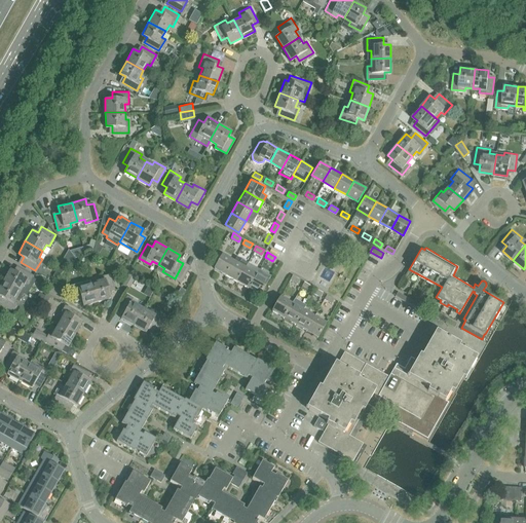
[(222,253),(214,267),(225,273),(233,259),(222,253)]
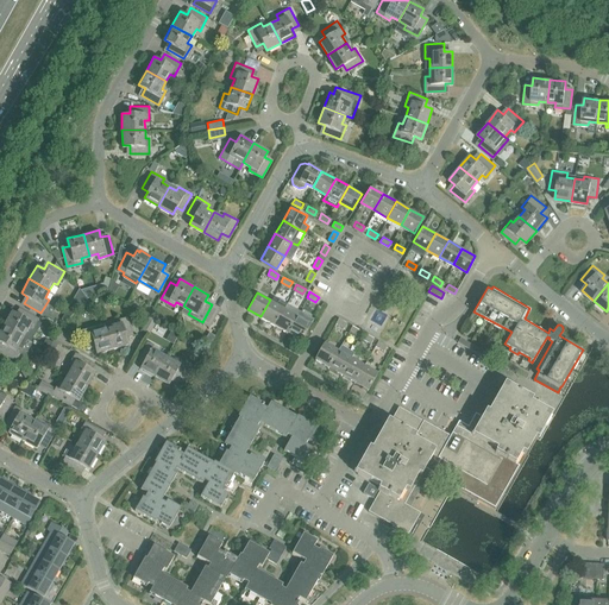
[(270,300),(261,316),(275,323),(283,308),(270,300)]
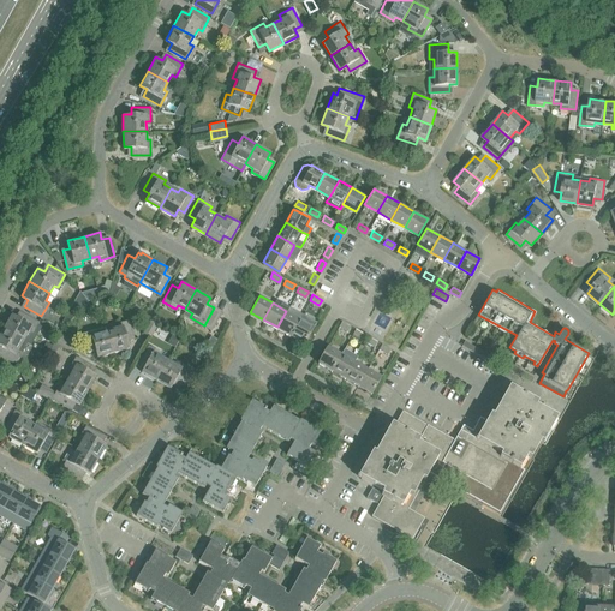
[(215,305),(214,307),(204,325),(212,329),(222,309),(215,305)]
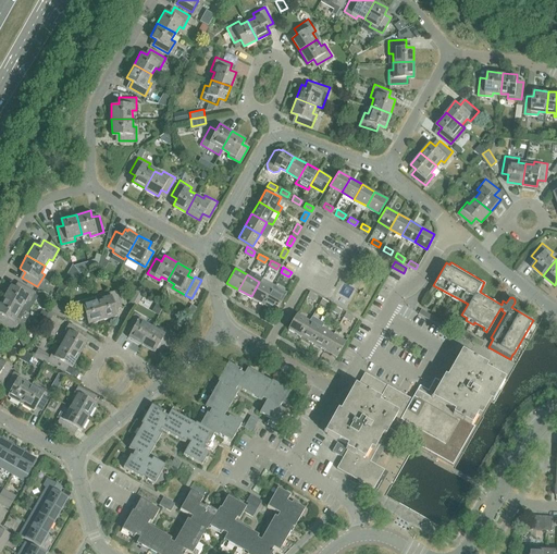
[(259,282),(251,296),(263,304),(272,288),(274,284),(262,277),(259,282)]
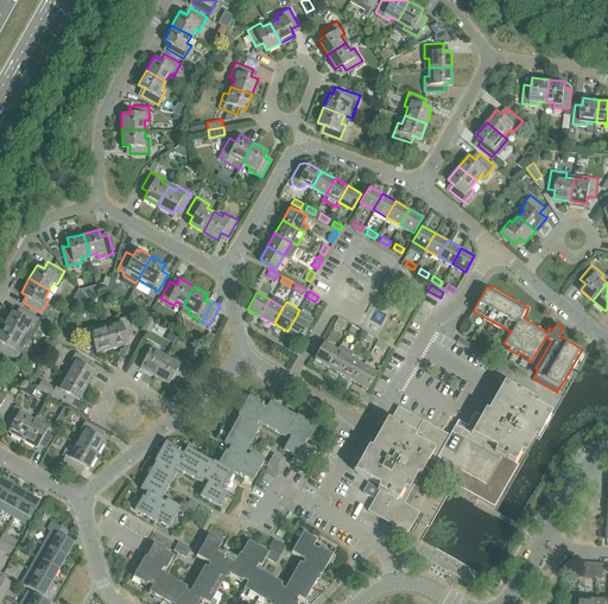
[(12,310),(4,324),(23,335),(27,328),(31,330),(38,317),(21,307),(18,313),(12,310)]
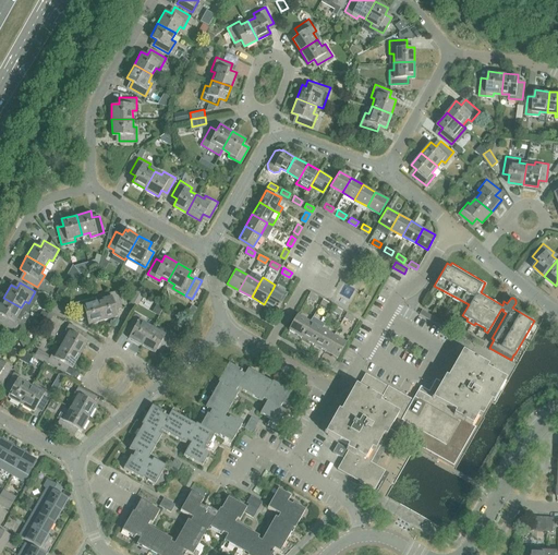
[(273,289),(264,304),(276,311),(284,296),(287,291),(275,285),(273,289)]
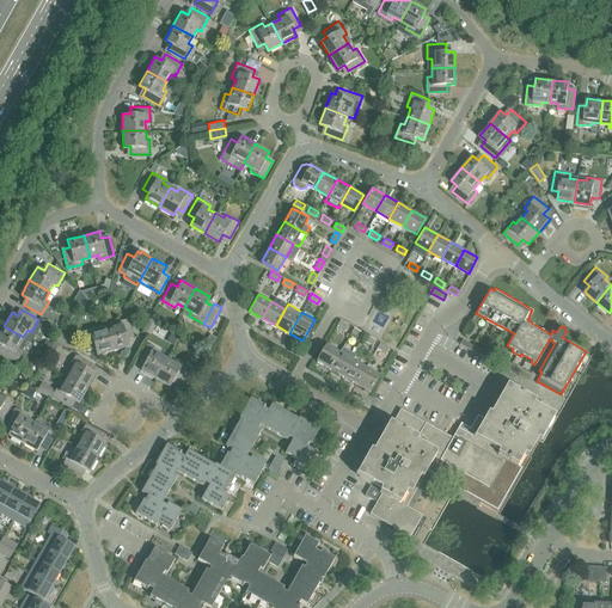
[(142,330),(150,333),(157,320),(150,315),(142,330)]
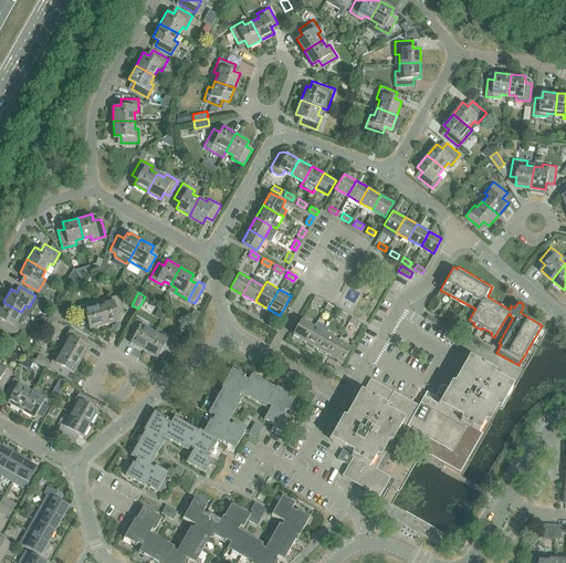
[(106,301),(98,303),(104,323),(118,320),(116,312),(123,311),(118,293),(105,298),(106,301)]
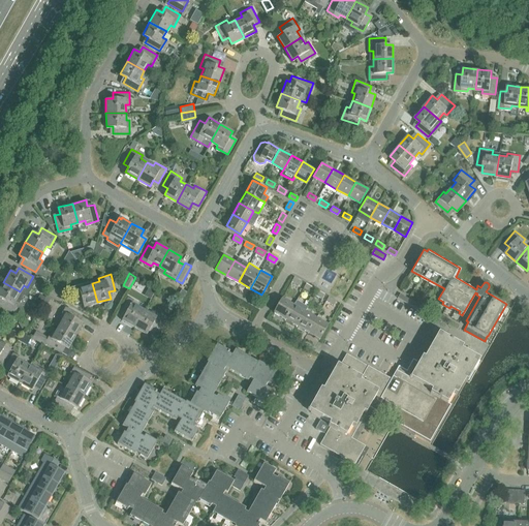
[(293,275),(291,279),(299,283),(302,279),(293,275)]
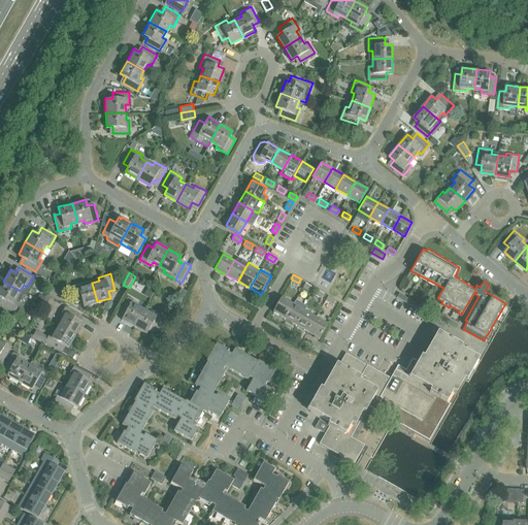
[(305,281),(303,286),(310,290),(312,286),(305,281)]
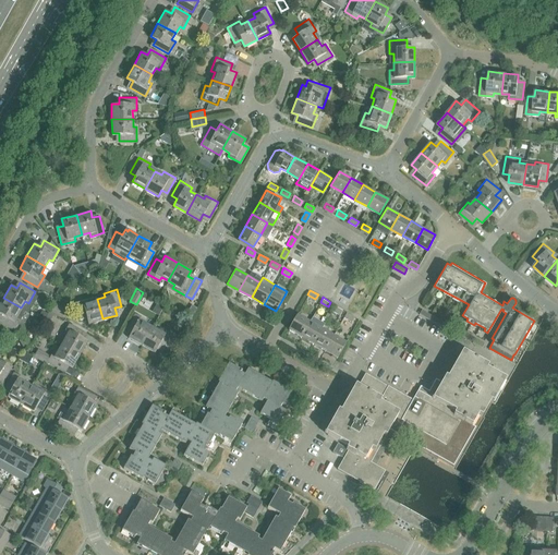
[(21,308),(3,298),(0,302),(0,312),(2,314),(0,316),(0,321),(14,328),(21,316),(17,314),(21,308)]
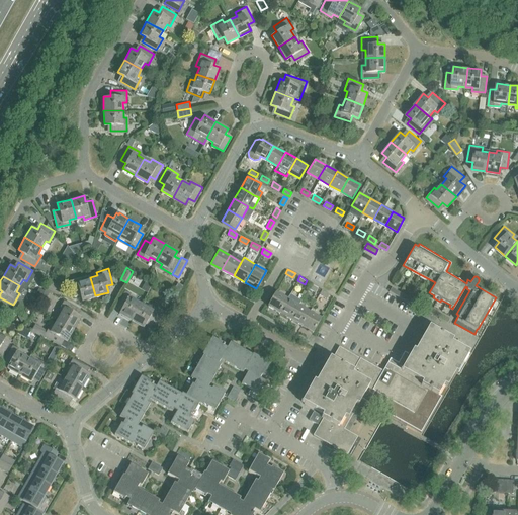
[(95,295),(90,277),(83,279),(82,276),(70,279),(74,295),(80,293),(82,299),(95,295)]
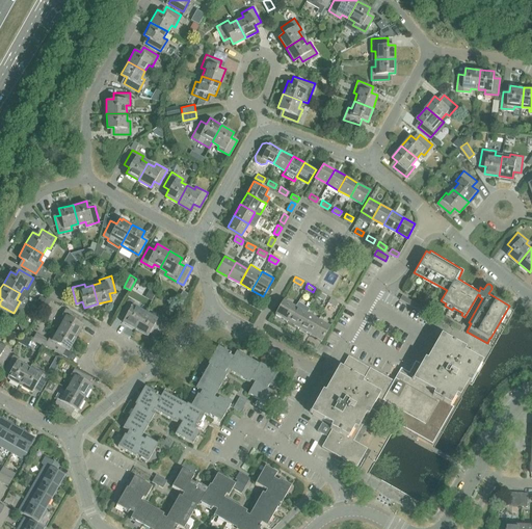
[(62,294),(51,288),(47,294),(59,300),(62,294)]
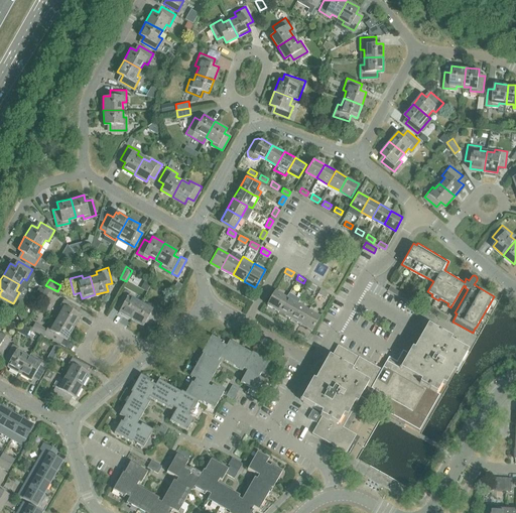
[(309,281),(307,285),(314,289),(316,285),(309,281)]
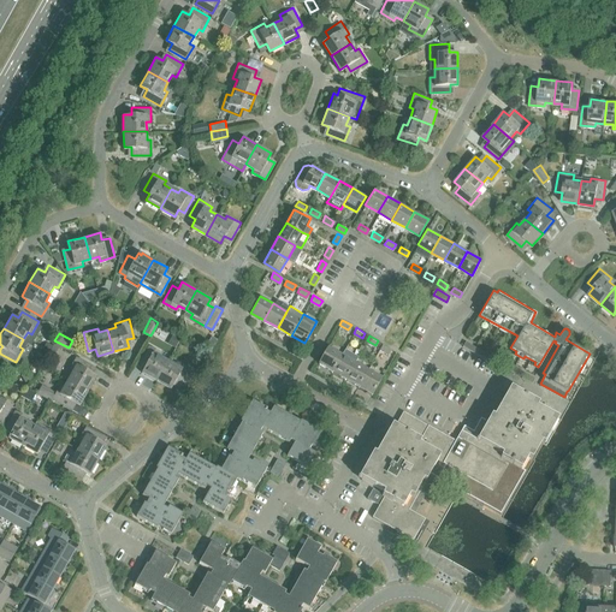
[(499,358),(466,339),(462,344),(497,363),(498,361),(532,381),(534,376),(501,357),(499,358)]
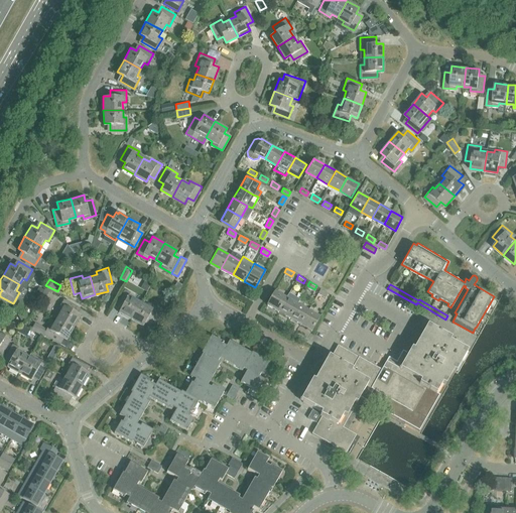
[(320,287),(317,291),(326,295),(328,291),(320,287)]
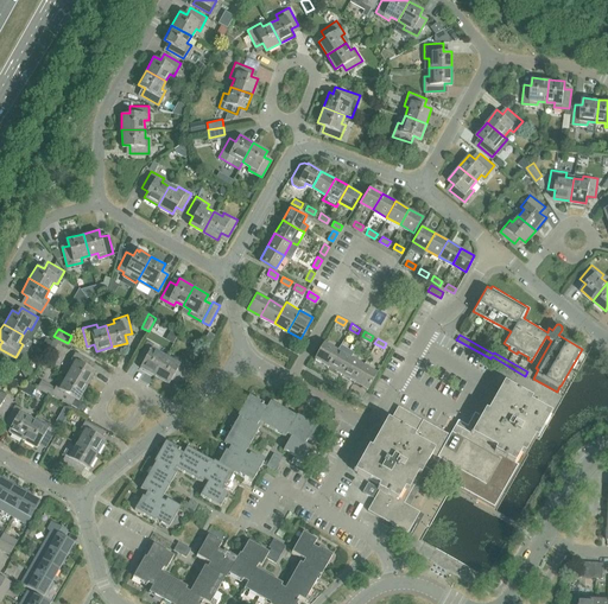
[(160,347),(147,339),(138,356),(144,360),(140,366),(154,374),(165,355),(158,350),(160,347)]
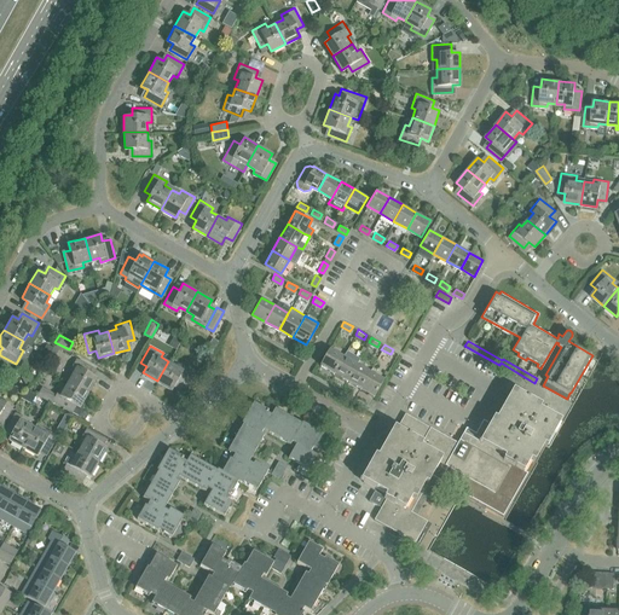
[(320,364),(333,371),(342,354),(329,347),(320,364)]
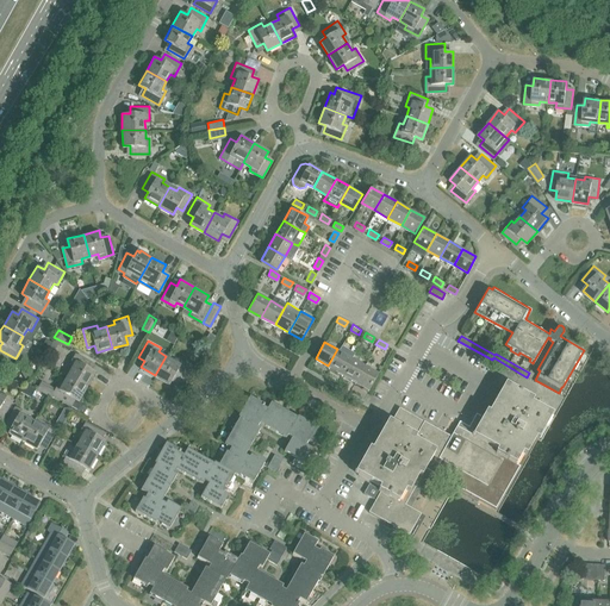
[(328,366),(342,373),(352,357),(337,349),(328,366)]
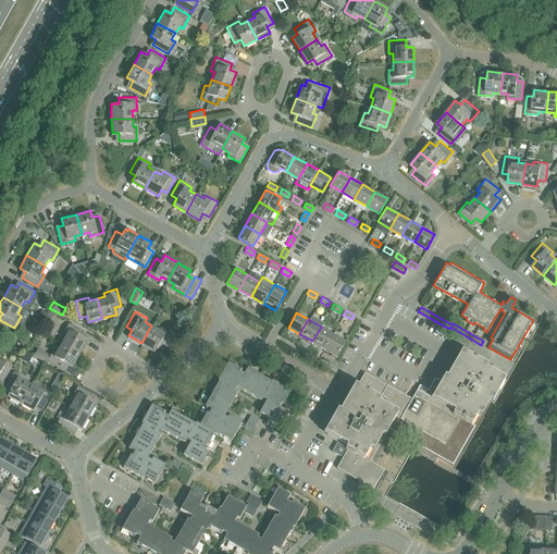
[(65,335),(61,342),(79,353),(87,340),(81,336),(84,330),(69,321),(62,333),(65,335)]
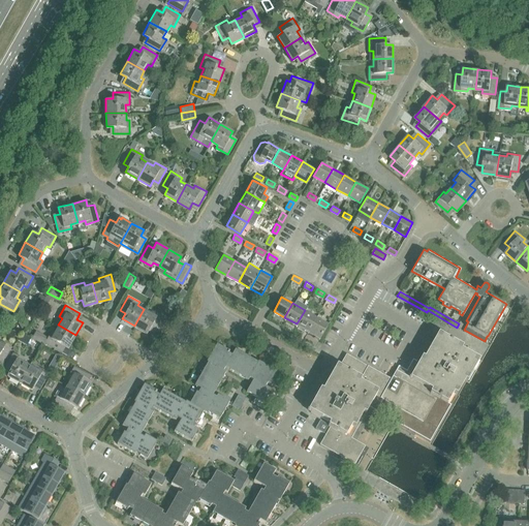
[(144,309),(134,326),(147,333),(150,327),(155,330),(163,315),(152,309),(150,312),(144,309)]
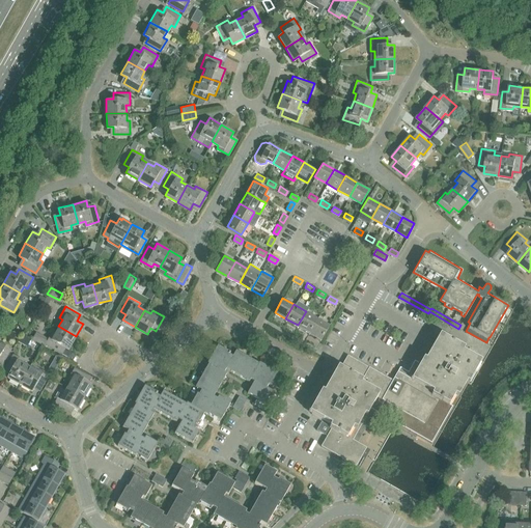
[(298,325),(310,332),(318,318),(306,311),(298,325)]
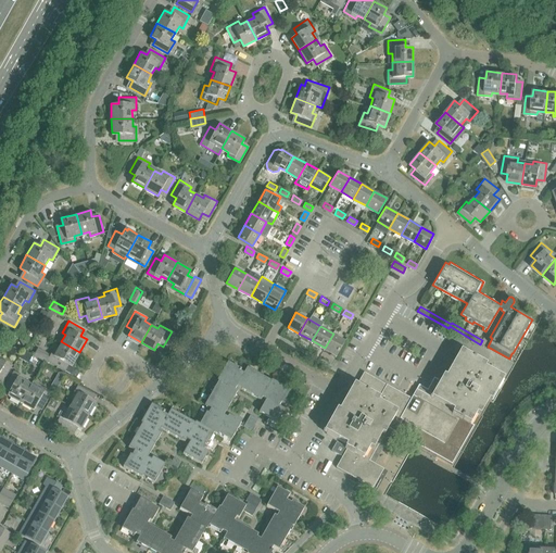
[(325,348),(336,354),(344,340),(333,334),(325,348)]
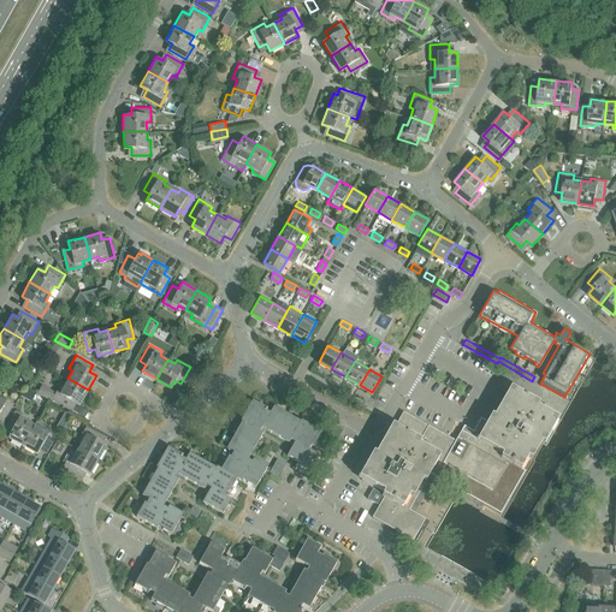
[(88,390),(67,378),(64,386),(60,384),(52,397),(69,406),(72,400),(80,404),(88,390)]
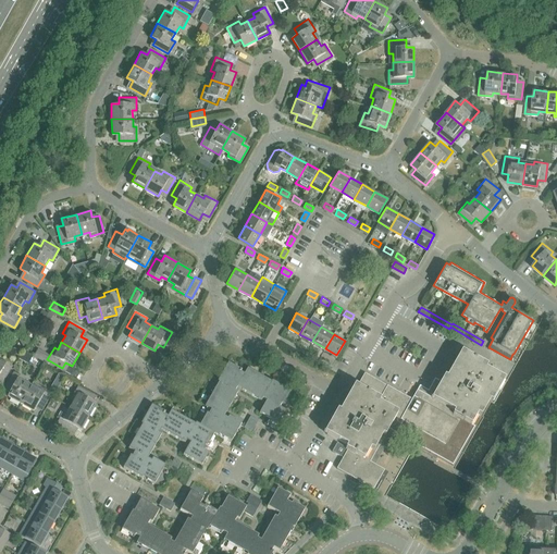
[(420,383),(419,383),(411,397),(407,394),(388,427),(415,442),(423,446),(436,454),(437,455),(453,463),(459,451),(460,450),(474,425),(471,422),(483,401),(485,403),(494,386),(497,389),(505,377),(485,366),(486,364),(463,351),(446,382),(443,381),(434,376),(428,388),(420,383)]
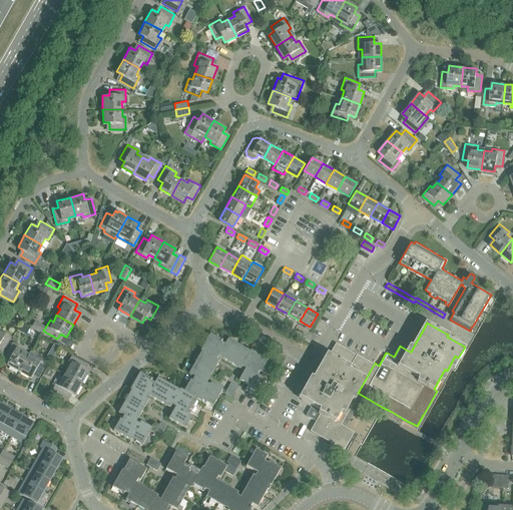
[(0,347),(3,349),(11,335),(0,328),(0,347)]
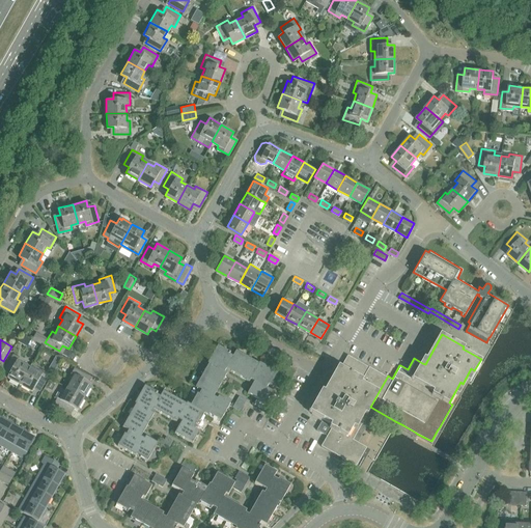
[(236,372),(247,355),(235,349),(232,355),(229,353),(230,351),(217,343),(207,361),(208,362),(202,373),(220,383),(226,371),(225,370),(227,367),(236,372)]
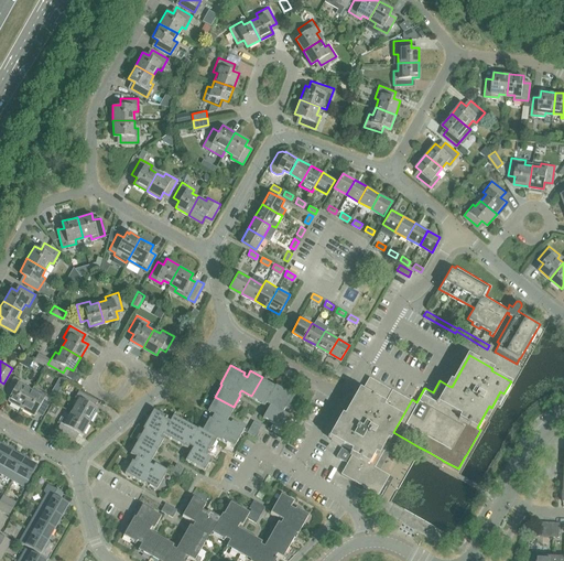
[(8,399),(21,407),(31,389),(24,385),(26,381),(14,374),(6,390),(11,394),(8,399)]
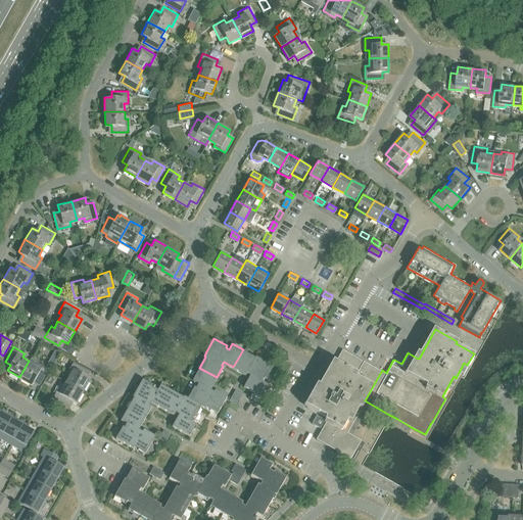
[(342,347),(318,390),(316,389),(306,406),(327,417),(326,419),(316,414),(312,422),(322,427),(316,437),(350,457),(361,438),(347,431),(365,400),(382,370),(342,347)]
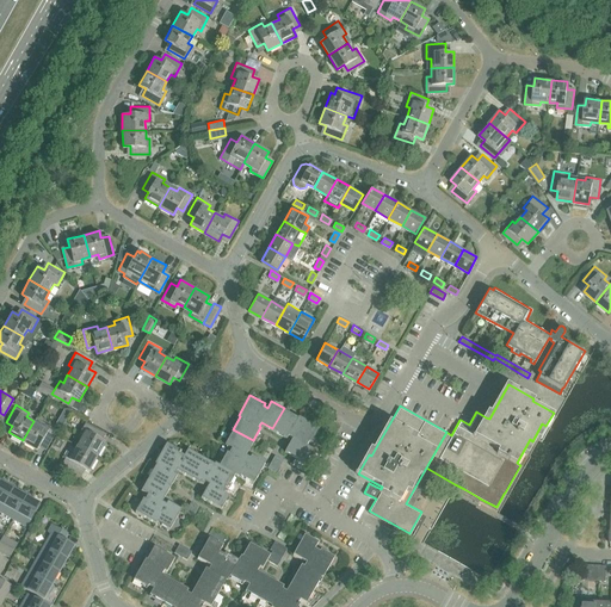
[(284,408),(272,428),(287,437),(288,433),(292,435),(284,448),(304,460),(313,447),(307,444),(309,439),(310,440),(319,426),(298,414),(297,416),(284,408)]
